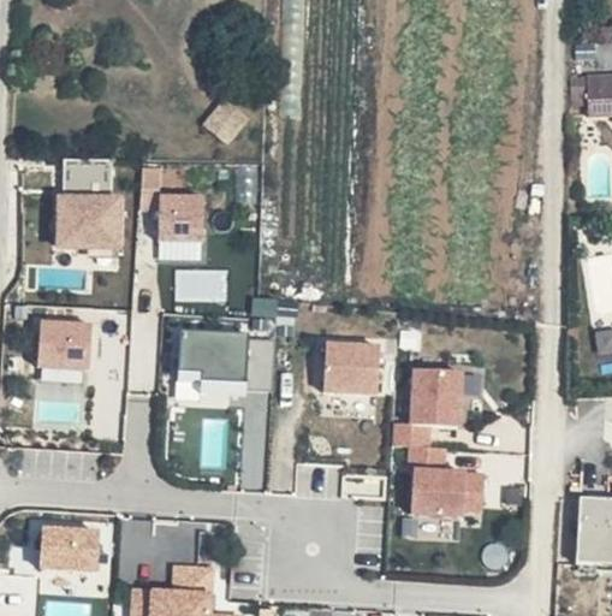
[(611,69),(587,71),(588,112),(611,111),(611,69)]
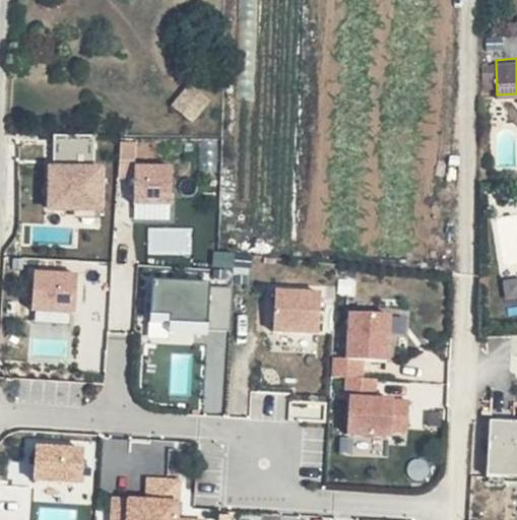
[(203,101),(187,87),(172,108),(188,120),(203,101)]
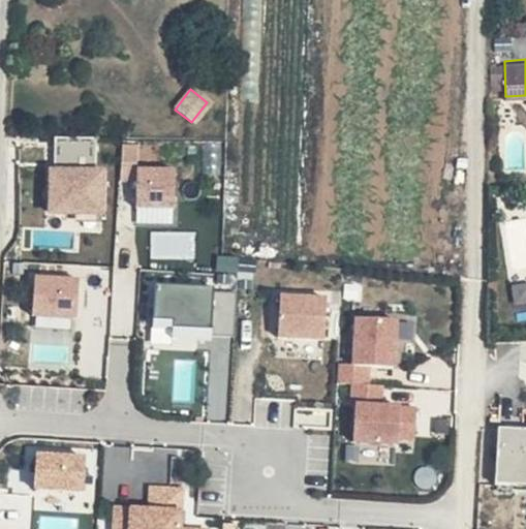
[(95,167),(95,136),(55,136),(54,167),(95,167)]
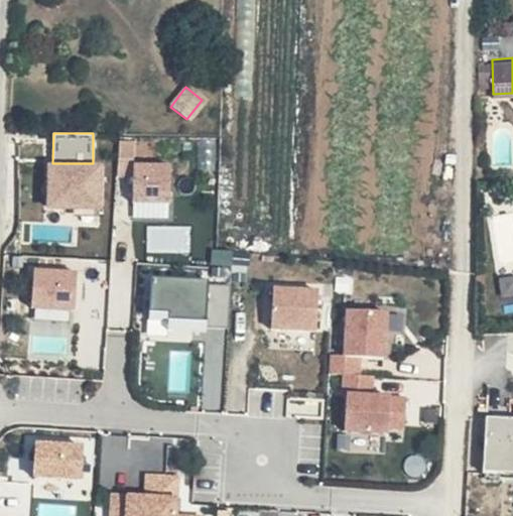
[(131,181),(132,139),(118,139),(117,181),(131,181)]
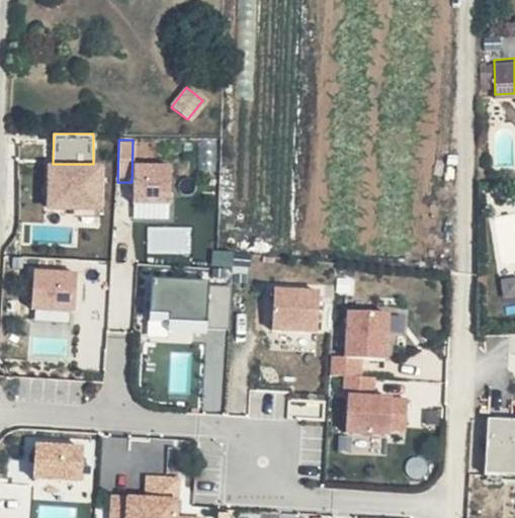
[(197,142),(197,171),(216,171),(216,143),(197,142)]
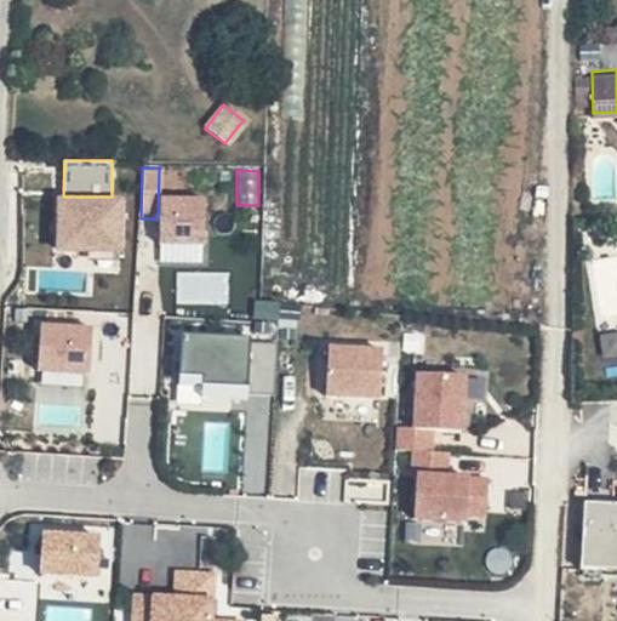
[(163,193),(181,192),(180,171),(163,171),(163,193)]
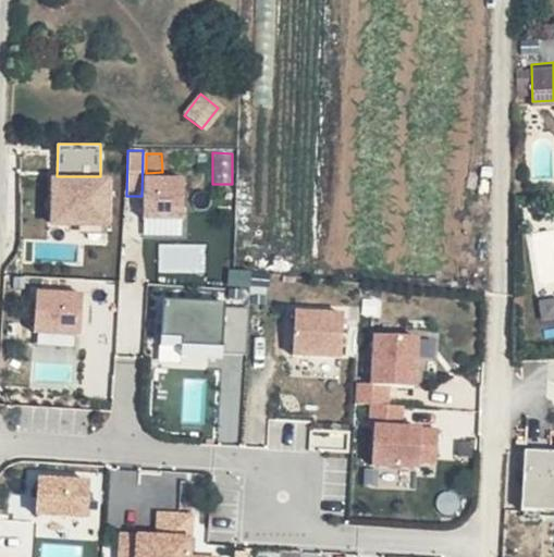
[(110,225),(110,176),(100,176),(57,176),(50,175),(49,224),(110,225)]
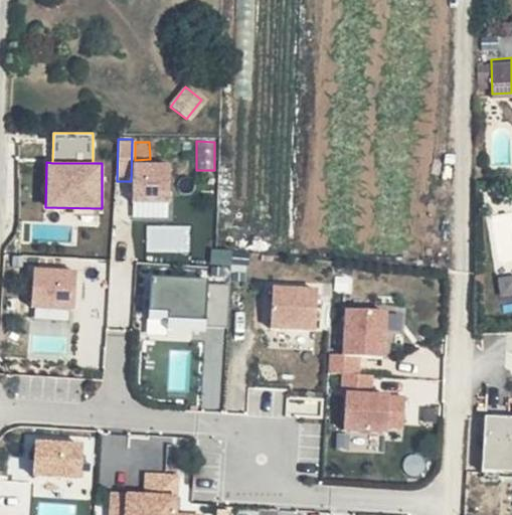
[(133,162),(133,200),(168,201),(169,163),(133,162)]
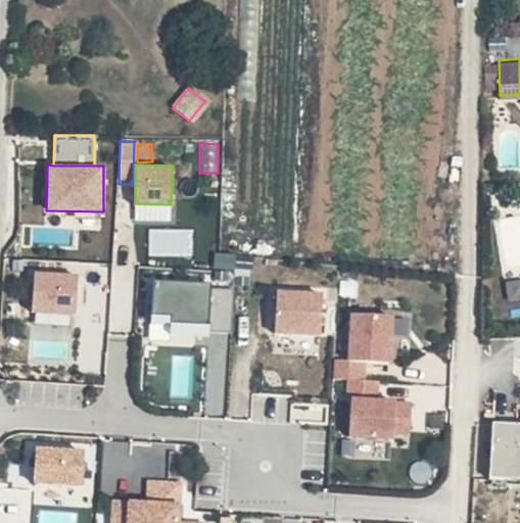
[(75,321),(75,271),(32,271),(32,322),(75,321)]
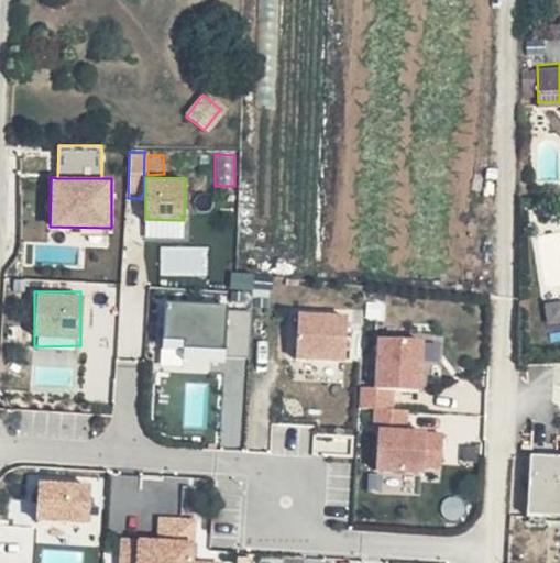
[(250,355),(249,310),(228,310),(228,300),(162,301),(163,367),(228,365),(227,356),(250,355)]
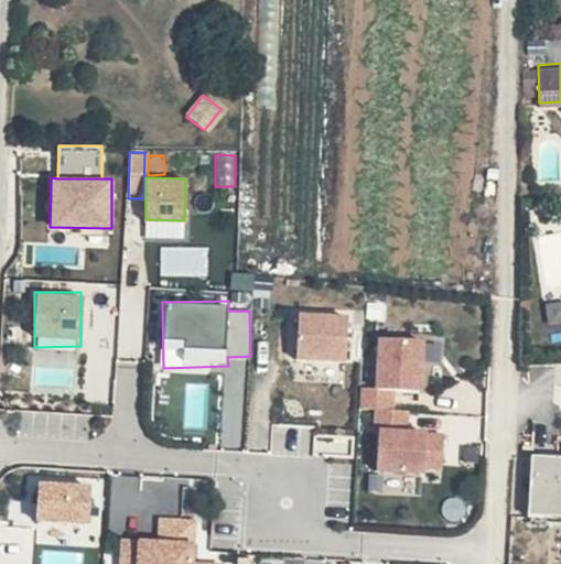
[(347,315),(300,313),(298,357),(345,360),(347,315)]
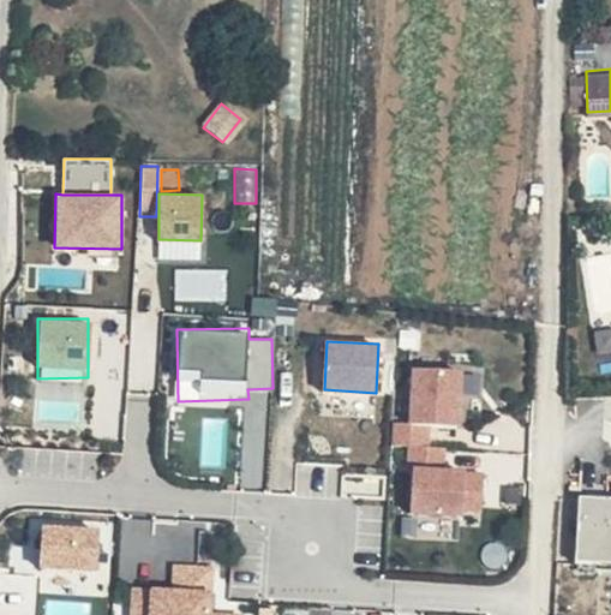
[(412,369),(408,422),(430,423),(457,424),(460,371),(412,369)]
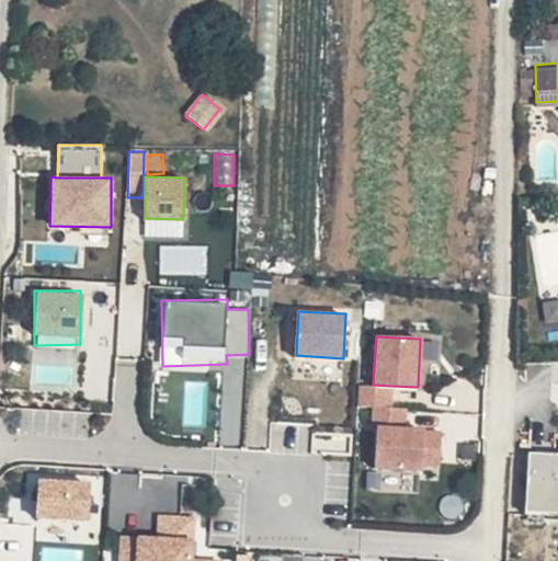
[(359,384),(357,404),(373,404),(391,405),(393,386),(373,385),(359,384)]
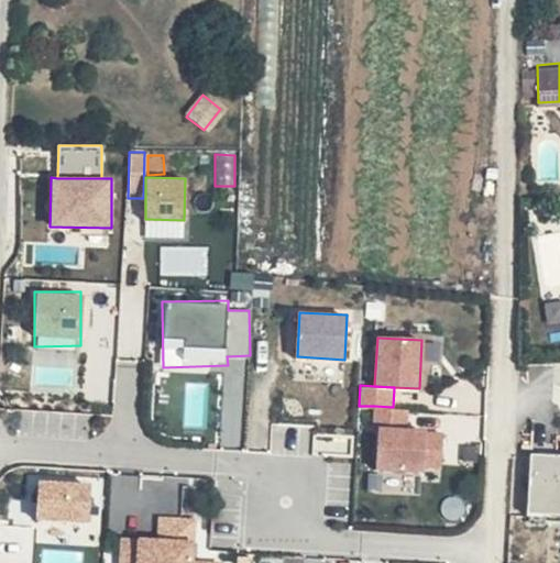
[(374,406),(373,428),(379,429),(407,430),(409,408),(393,407),(374,406)]
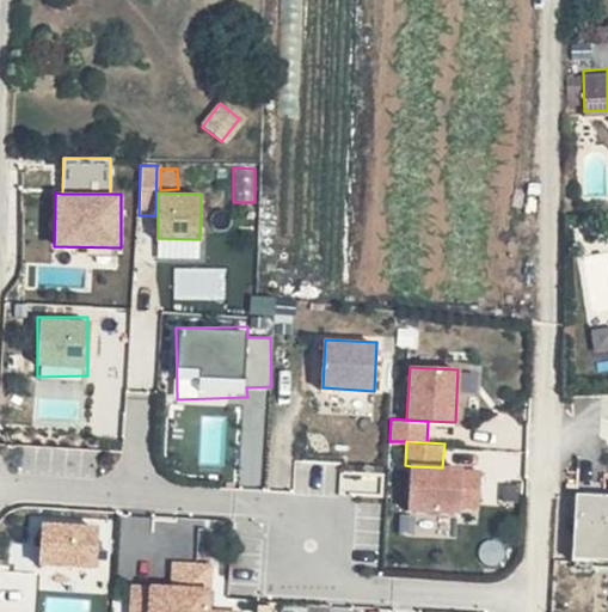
[(442,467),(411,466),(409,510),(459,513),(460,507),(478,508),(480,470),(442,467)]
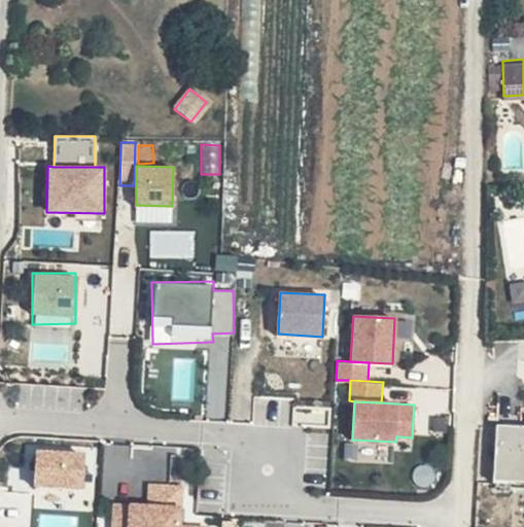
[(523,483),(523,424),(492,425),(493,484),(523,483)]
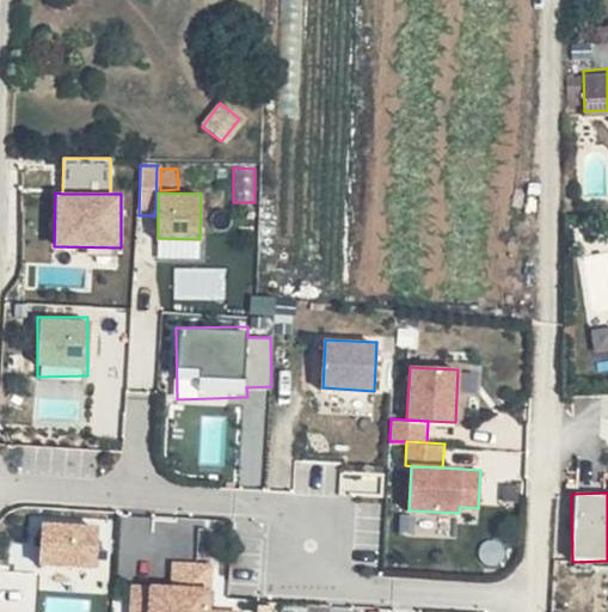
[(42,522),(38,563),(94,568),(97,527),(42,522)]
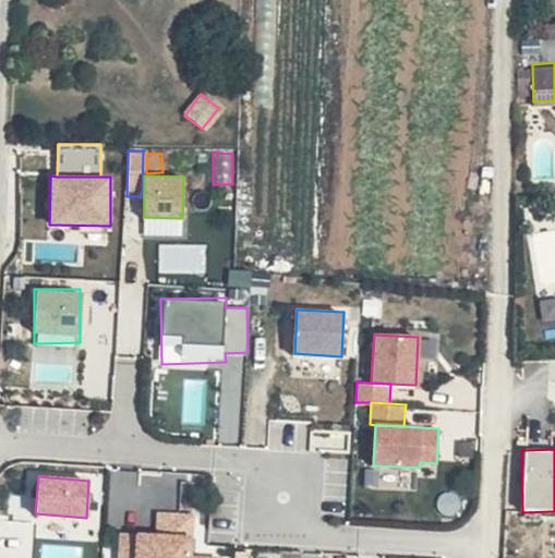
[(193,513),(158,511),(157,534),(119,532),(117,557),(219,557),(220,557),(191,556),(193,513)]
